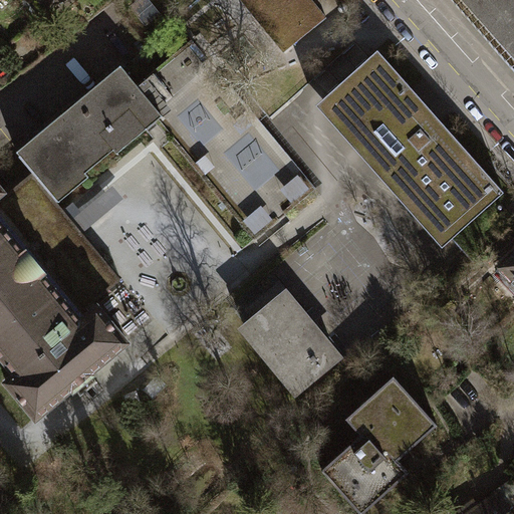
[(41,0),(50,11),(63,0),(41,0)]
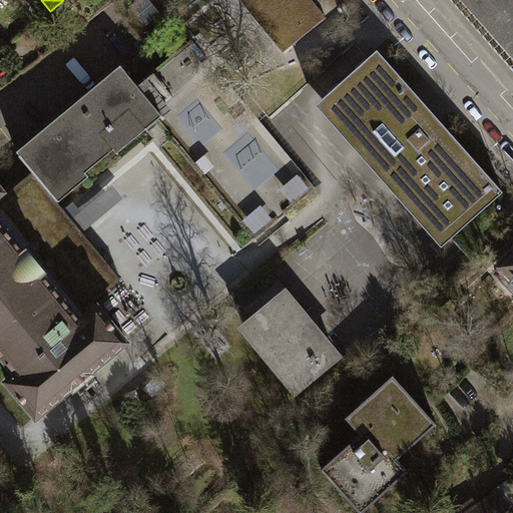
[(253,0),(285,38),(320,10),(311,0),(253,0)]
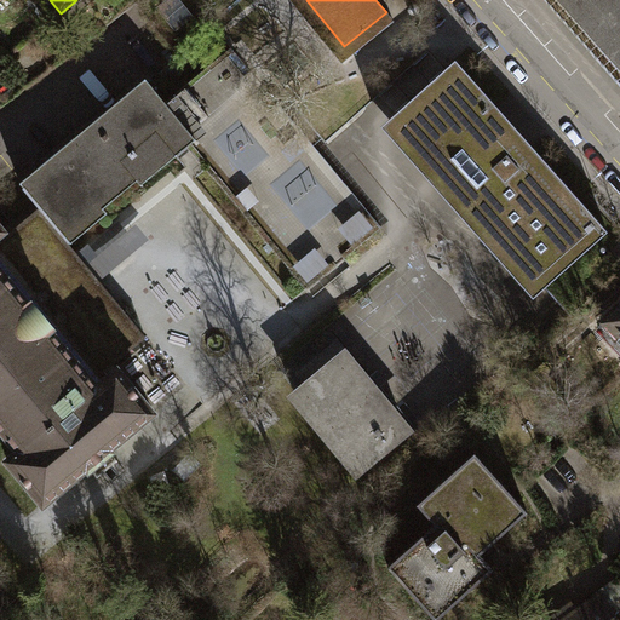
[(619,0),(539,0),(618,89),(619,86),(619,0)]
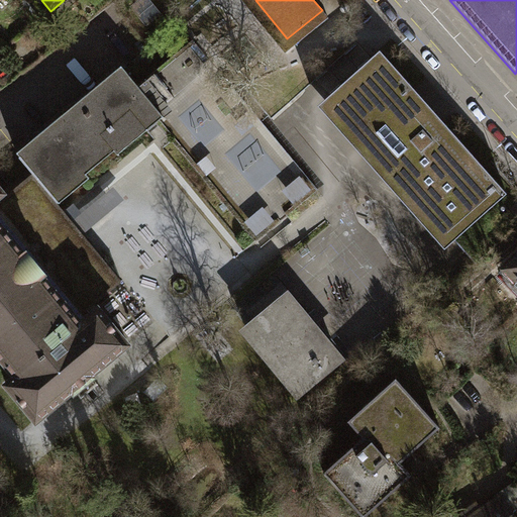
[(157,122),(255,241),(317,190),(194,40),(139,86),(163,117),(157,122)]
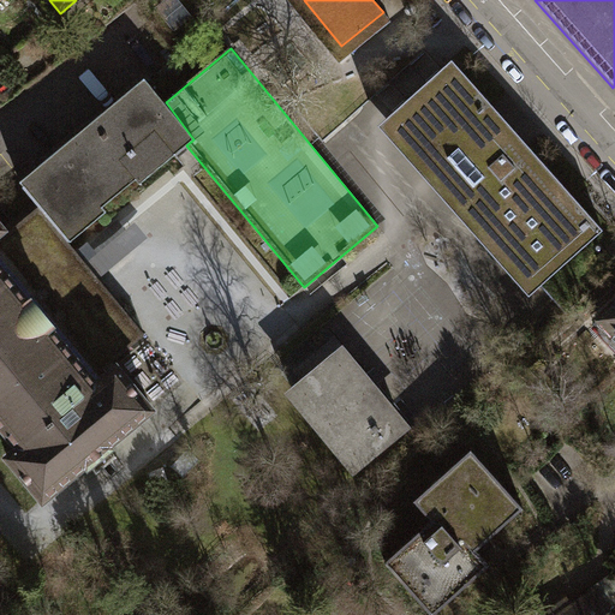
[(603,231),(453,60),(378,126),(530,296),(603,231)]
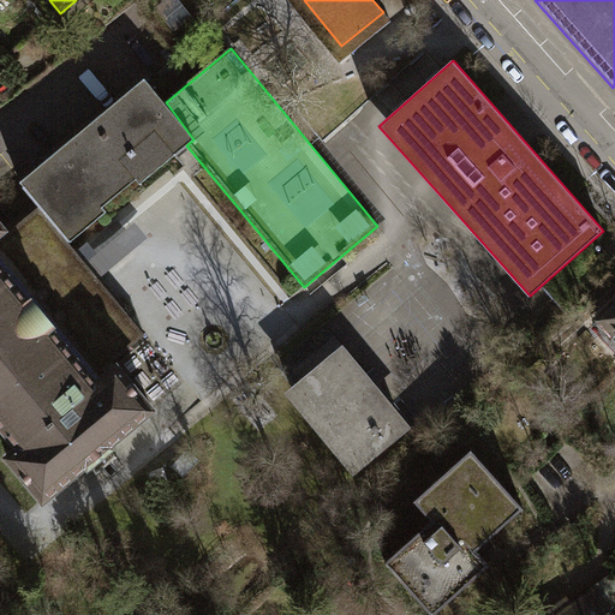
[(23,187),(40,207),(1,238),(0,236),(0,267),(28,299),(31,297),(40,308),(40,309),(46,316),(47,316),(57,327),(52,329),(96,382),(106,374),(102,369),(144,335),(66,243),(67,242),(70,243),(107,212),(103,208),(136,179),(141,184),(186,145),(193,139),(166,102),(145,78),(21,181),(24,186),(23,187)]
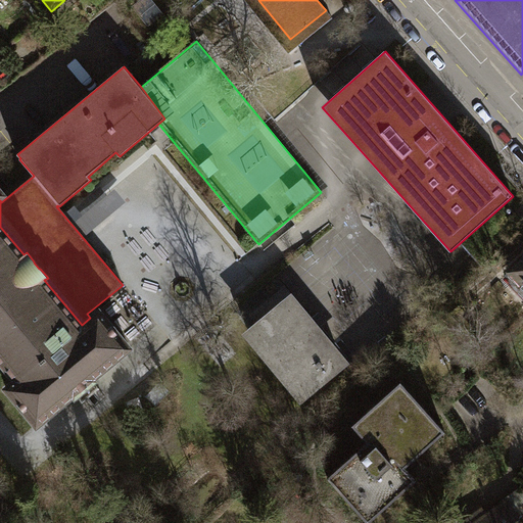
[(0,361),(15,379),(7,386),(7,390),(36,425),(39,425),(74,395),(76,397),(77,396),(78,396),(81,394),(81,393),(81,392),(81,389),(88,384),(92,384),(94,383),(94,382),(96,380),(94,378),(129,349),(129,346),(101,312),(97,312),(90,318),(82,325),(44,280),(48,278),(40,269),(39,269),(34,263),(34,262),(27,252),(24,254),(0,227),(0,198),(3,196),(0,192),(0,361)]
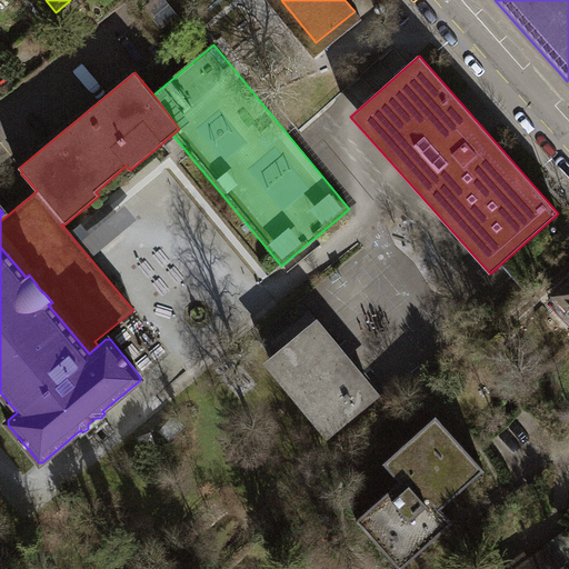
[(106,235),(116,246),(138,226),(128,215),(106,235)]
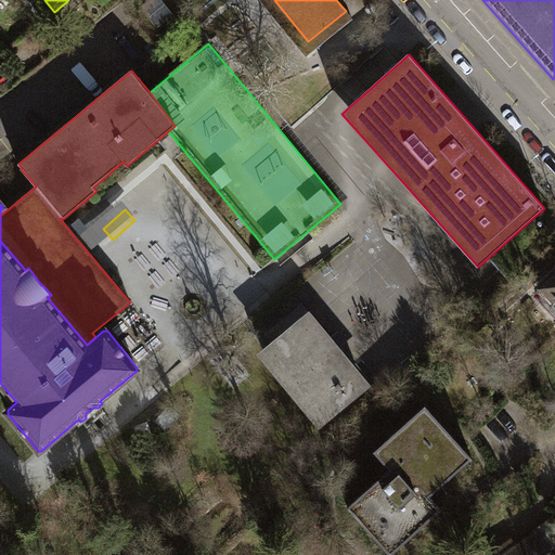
[(554,275),(539,289),(554,308),(554,275)]
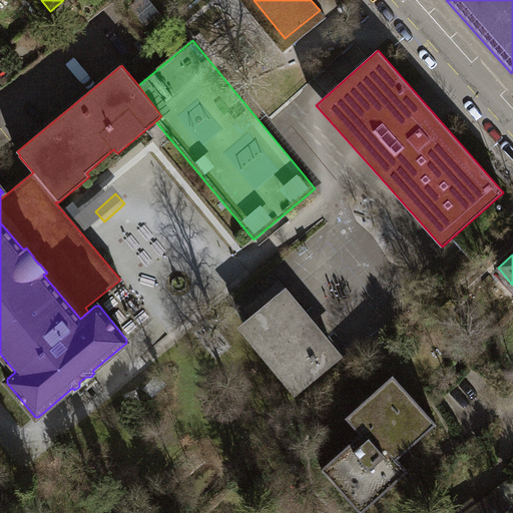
[(344,353),(287,283),(236,324),(295,393),(344,353)]
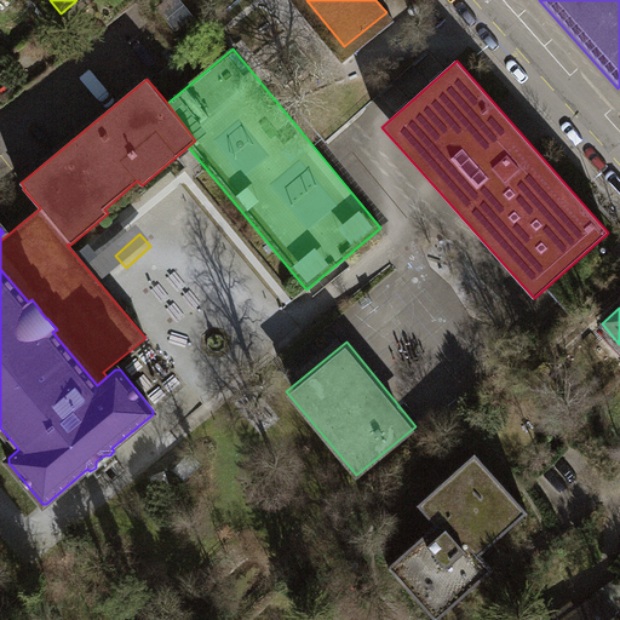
[(434,521),(386,564),(436,619),(494,567),(482,554),(528,512),(474,453),(418,504),(434,521)]
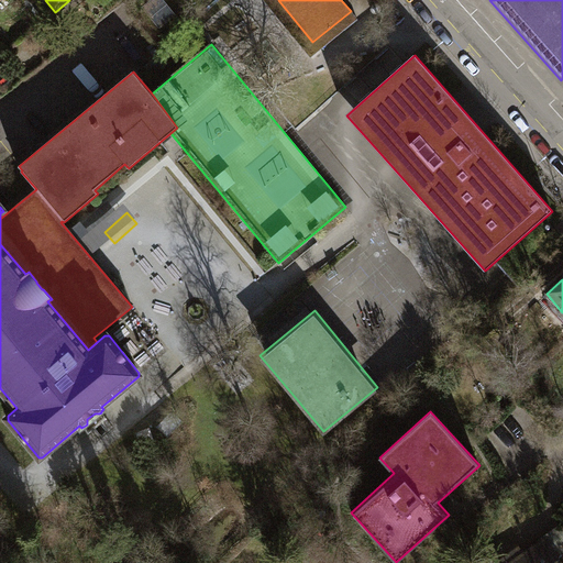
[(562,562),(562,532),(547,544),(560,562),(562,562)]
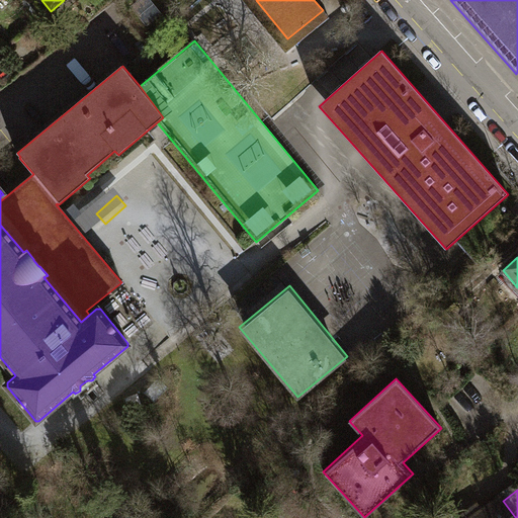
[(465,517),(515,517),(503,501),(501,498),(483,511),(479,505),(463,515),(465,517)]
